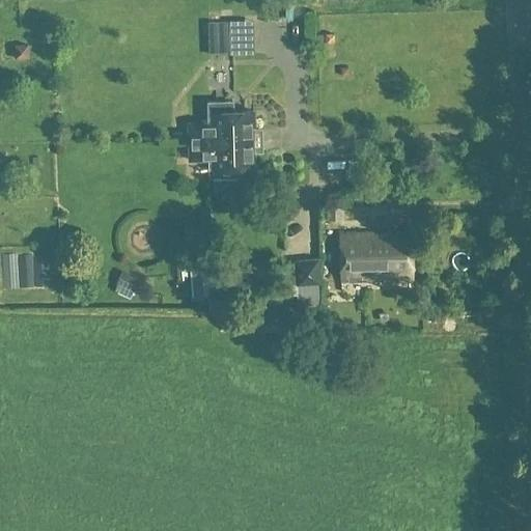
[(28,45),(15,45),(16,58),(29,57),(28,45)]
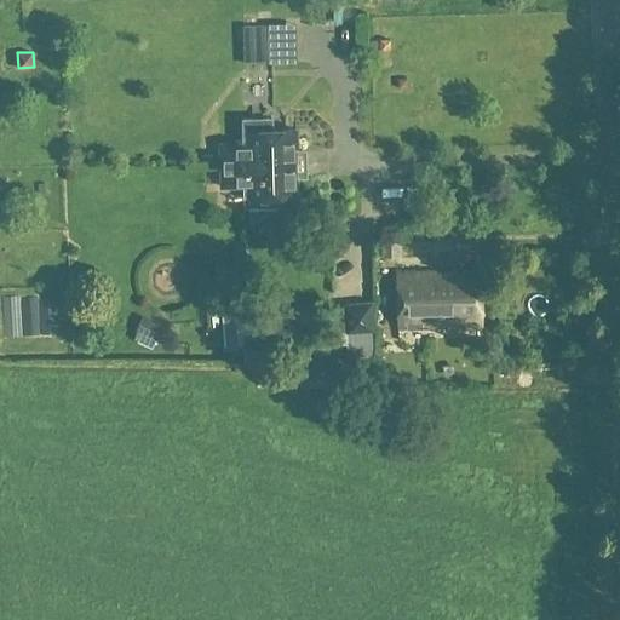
[(224,164),(303,164),(303,154),(294,154),(294,133),(270,133),(270,121),(246,121),(246,147),(224,147),(224,164)]
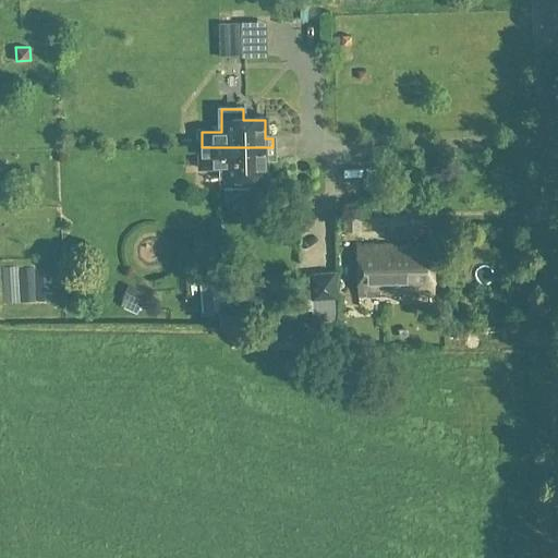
[(273,156),(273,147),(202,147),(202,165),(222,165),(222,183),(258,183),(258,176),(264,176),(264,156),(273,156)]
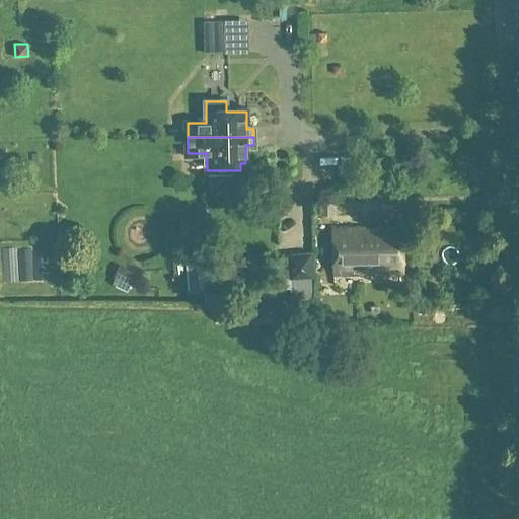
[(198,207),(198,222),(211,221),(211,207),(198,207)]
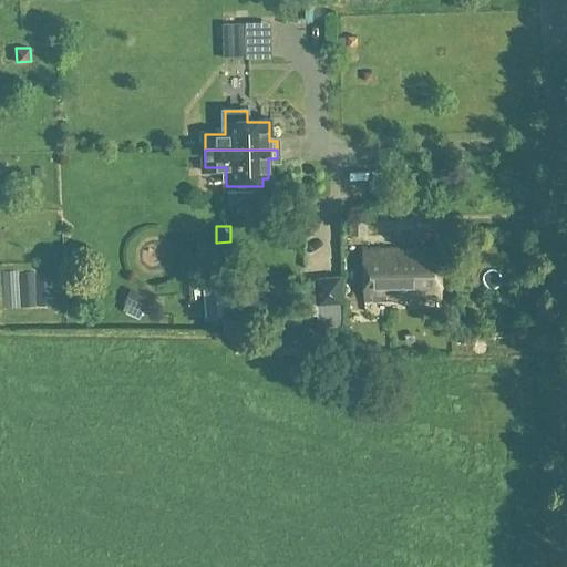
[(326,261),(326,245),(270,245),(270,261),(326,261)]
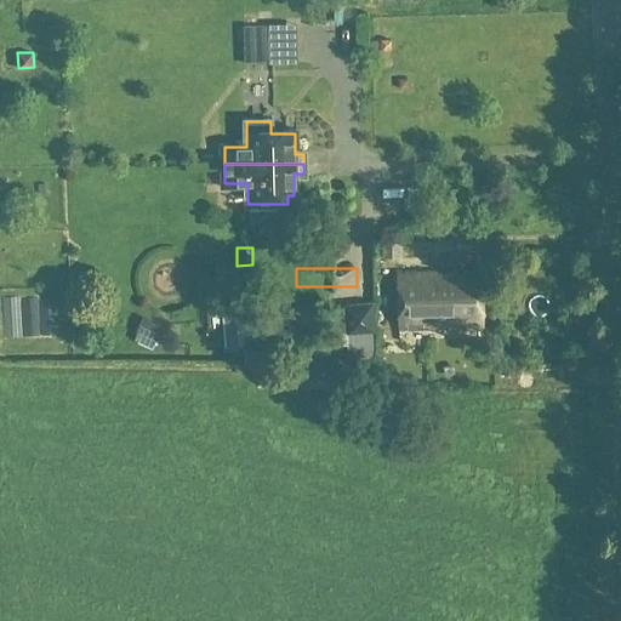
[(482,272),(399,273),(399,326),(483,325),(482,272)]
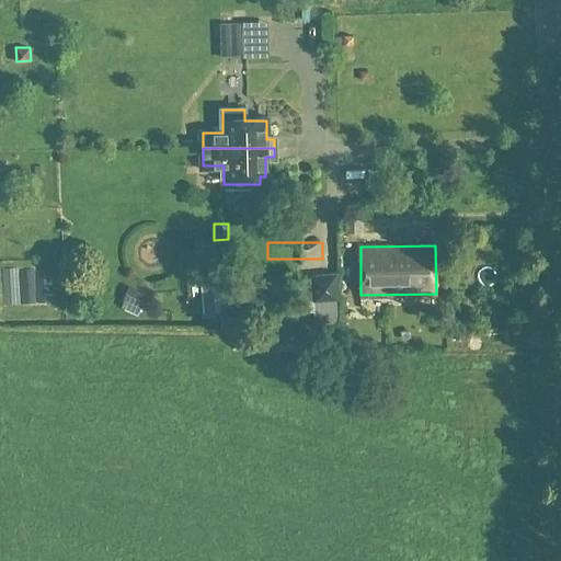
[(313,301),(339,299),(336,274),(312,276),(313,301)]
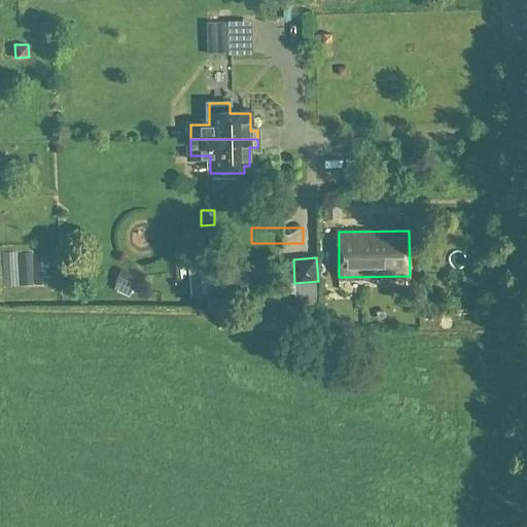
[(266,262),(252,262),(252,276),(266,276),(266,262)]
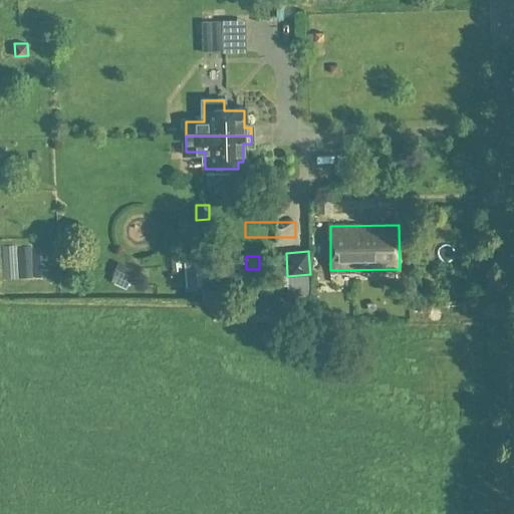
[(76,258),(70,264),(81,276),(88,269),(76,258)]
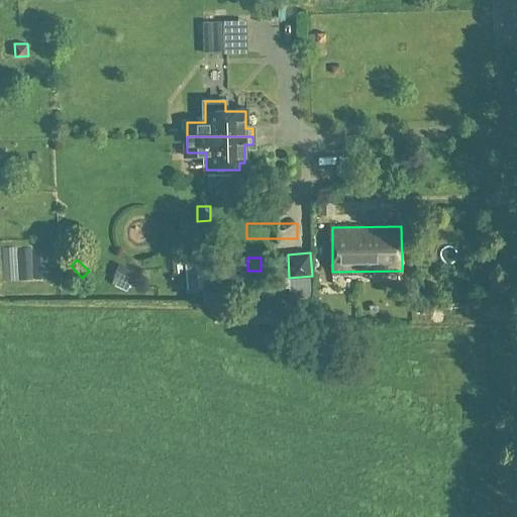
[(142,265),(142,276),(161,277),(161,266),(142,265)]
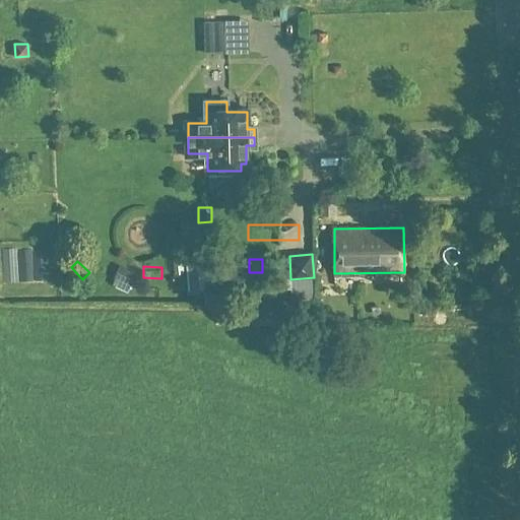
[(206,281),(206,303),(240,303),(240,281),(206,281)]
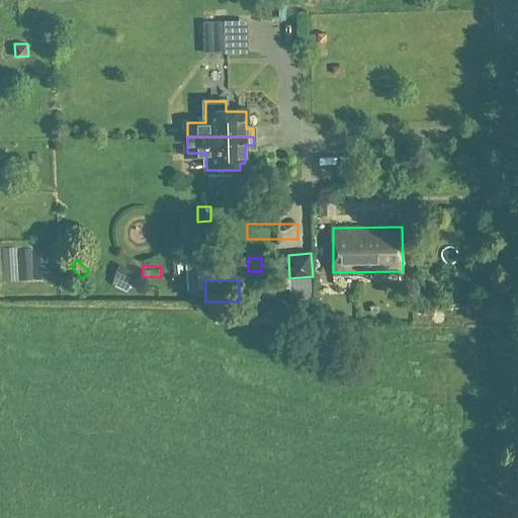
[(251,306),(251,322),(282,323),(283,307),(251,306)]
